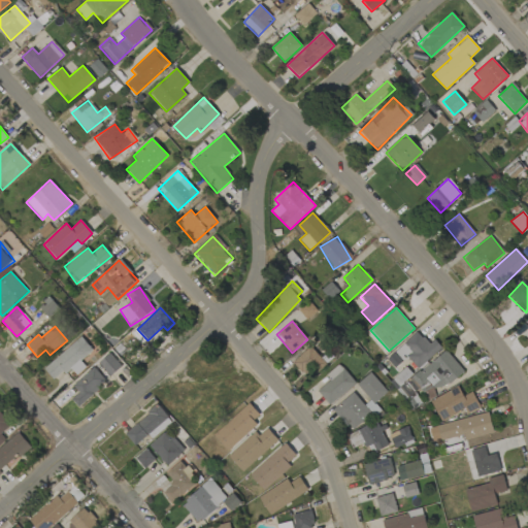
[(441,348),(434,339),(429,344),(417,331),(403,343),(410,352),(406,356),(418,369),(441,348)]
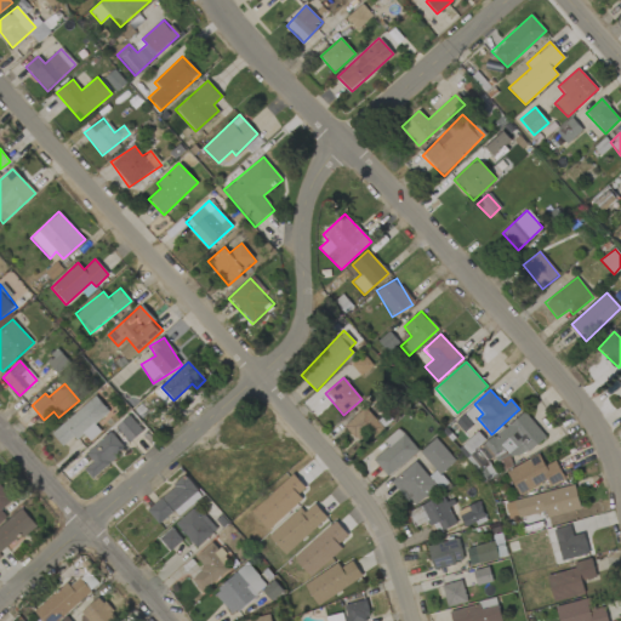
[(52,434),(64,448),(81,432),(90,442),(101,432),(95,423),(108,411),(95,396),(52,434)]
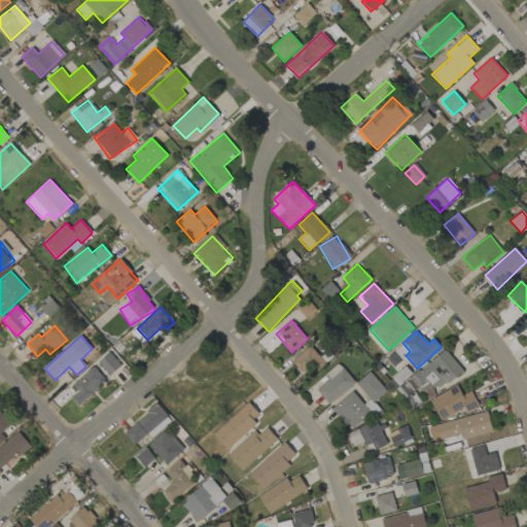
[(292,361),(308,379),(325,363),(309,346),(292,361)]
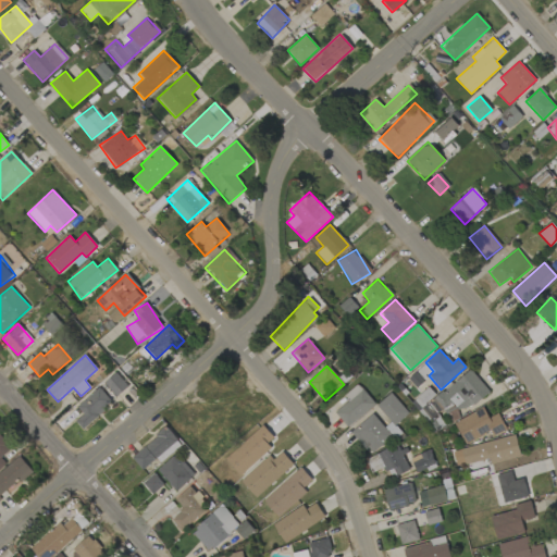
[(489,393),(472,370),(432,398),(447,421),(489,393)]
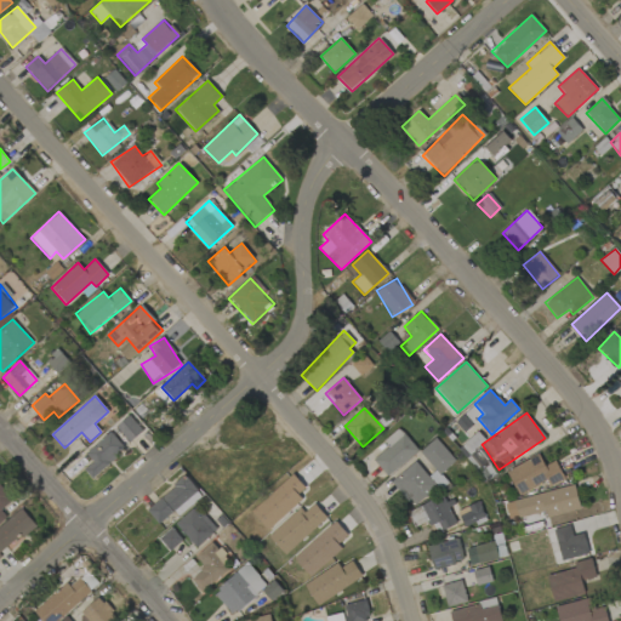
[(142,431),(129,416),(115,427),(130,443),(142,431)]
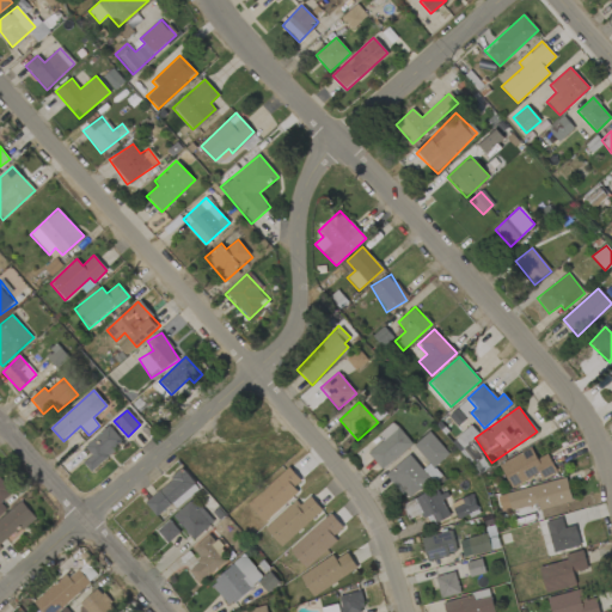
[(367,453),(381,470),(412,445),(393,422),(378,434),(383,440),(367,453)]
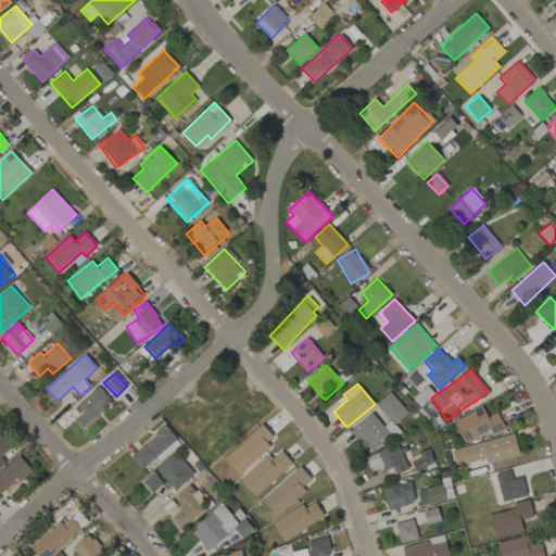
[(81,428),(113,403),(100,387),(76,405),(84,414),(75,420),(81,428)]
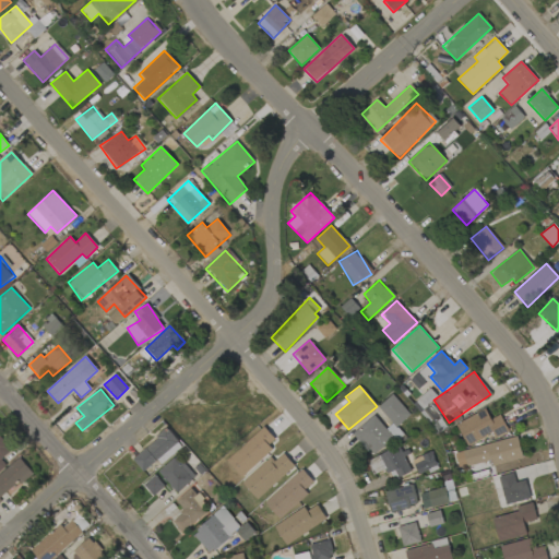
[(378,406),(395,428),(409,415),(392,394),(378,406)]
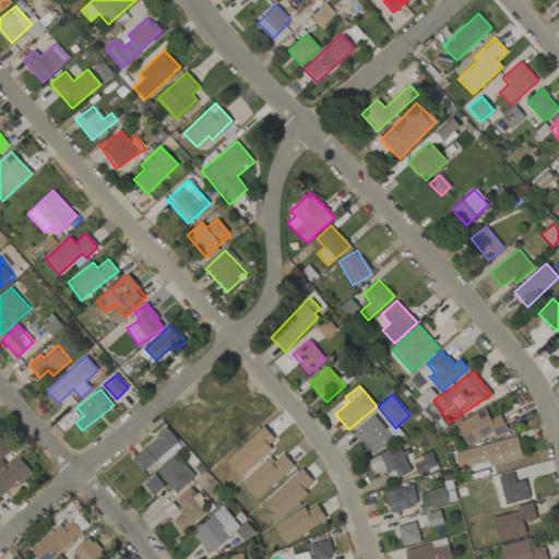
[(491,433),(494,438),(508,431),(500,415),(490,419),(485,409),(455,423),(466,445),(491,433)]
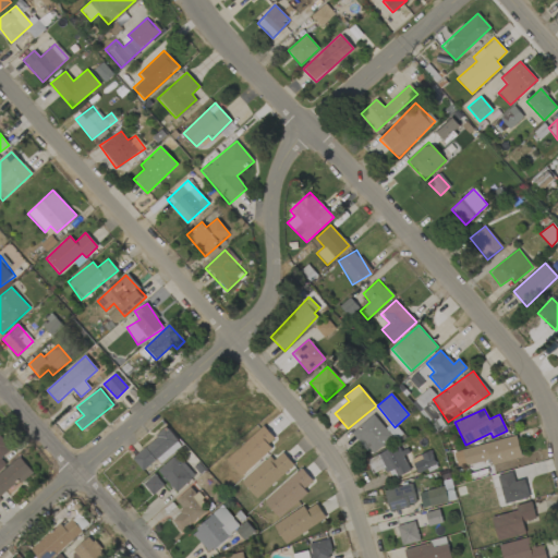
[(371,456),(392,438),(373,415),(352,432),(371,456)]
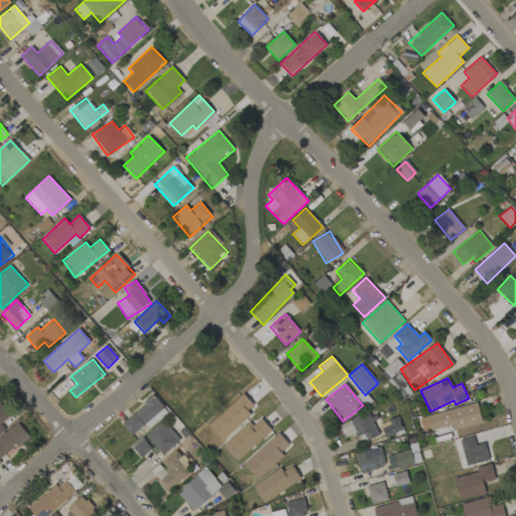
[(256,408),(243,393),(209,425),(222,439),(256,408)]
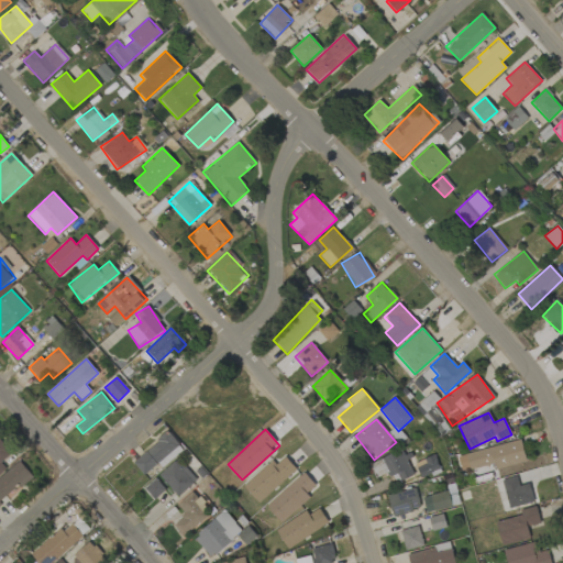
[(162,467),(183,450),(168,432),(133,462),(144,475),(158,463),(162,467)]
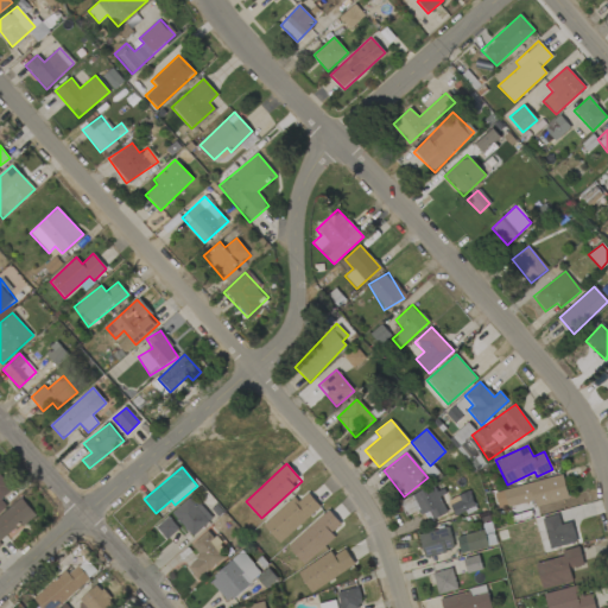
[(569,499),(562,475),(502,491),(507,507),(533,501),(534,507),(569,499)]
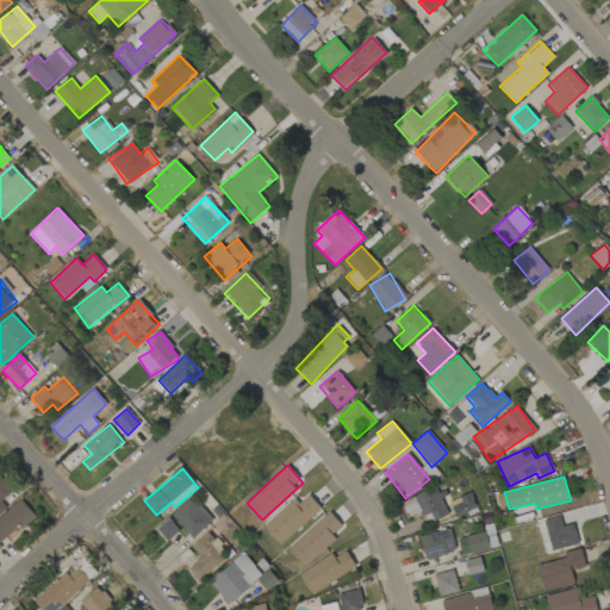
[(406,517),(421,512),(424,523),(447,515),(437,487),(400,500),(406,517)]
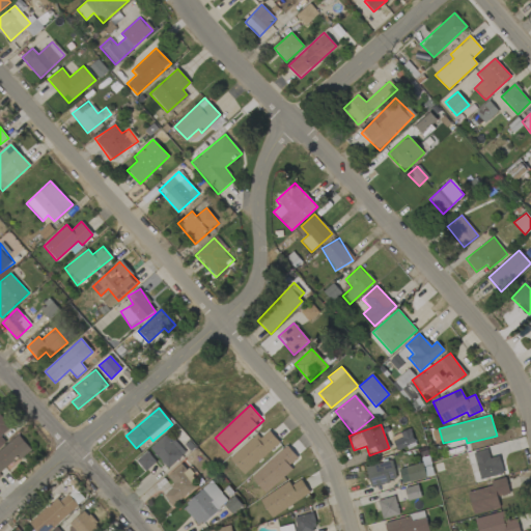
[(397,452),(416,444),(410,429),(391,437),(397,452)]
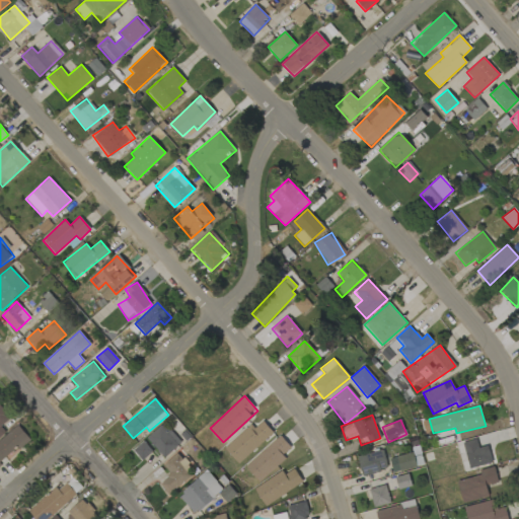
[(224,448),(238,463),(273,432),(263,421),(254,429),(250,424),(224,448)]
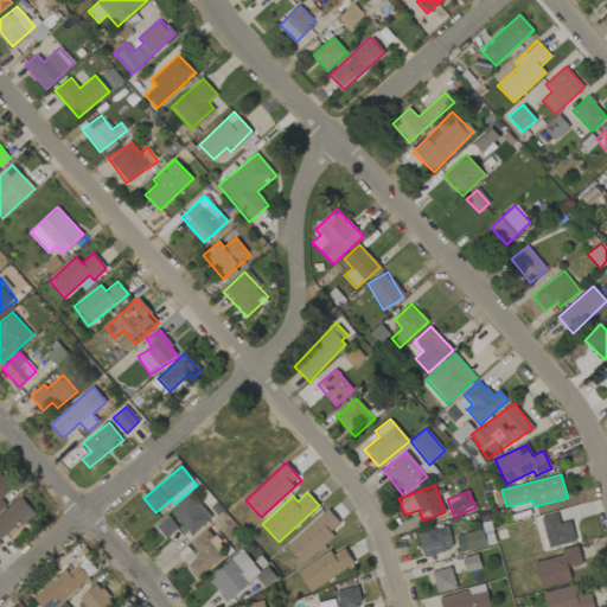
[(172,512),(193,536),(212,517),(191,494),(172,512)]
